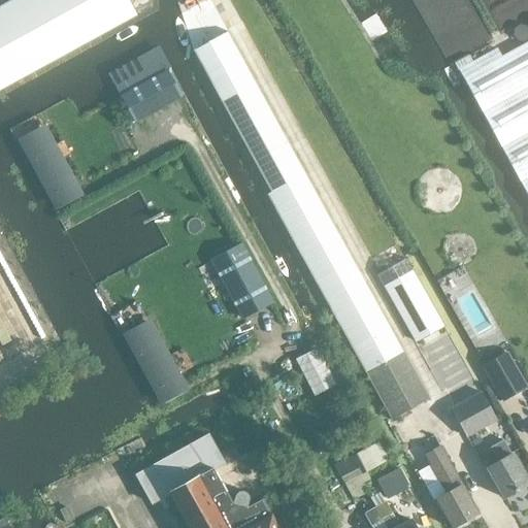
[(0,91),(137,17),(127,0),(10,0),(0,6),(0,91)]
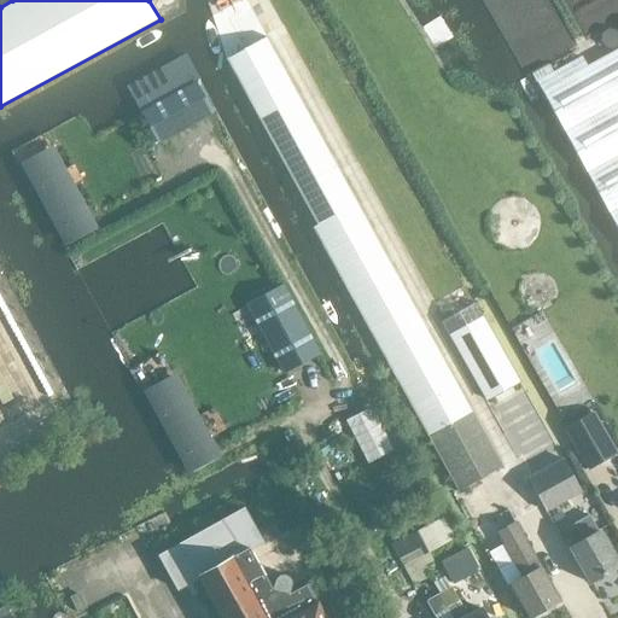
[(502,467),(266,36),(245,0),(243,0),(215,16),(235,53),(225,59),(316,225),(312,227),(458,491),(502,467)]
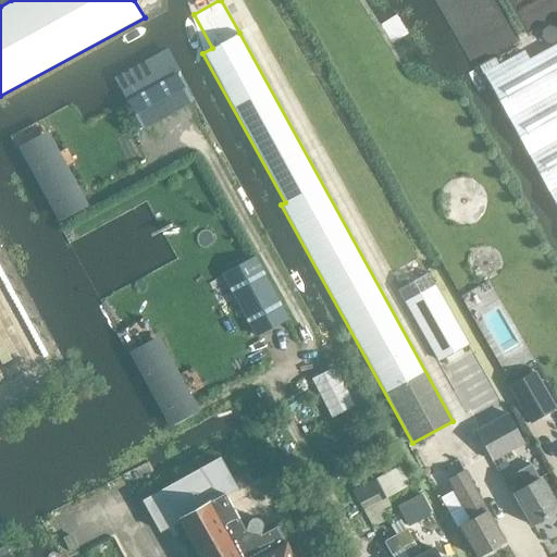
[(482,73),(556,210),(556,44),(528,60),(518,45),(480,67),(483,72),(482,73)]
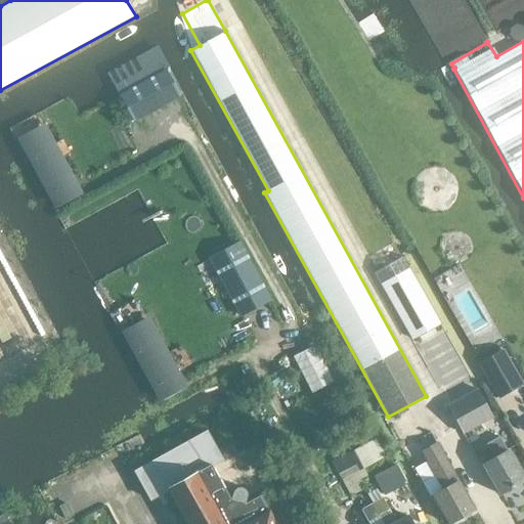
[(165,72),(121,96),(133,120),(178,95),(165,72)]
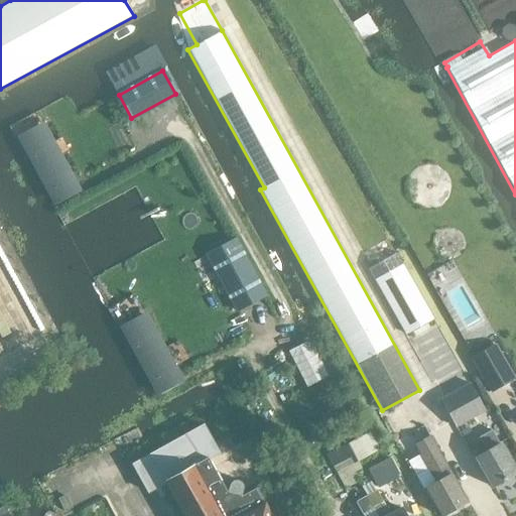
[(0,347),(14,346),(46,330),(0,238),(0,347)]
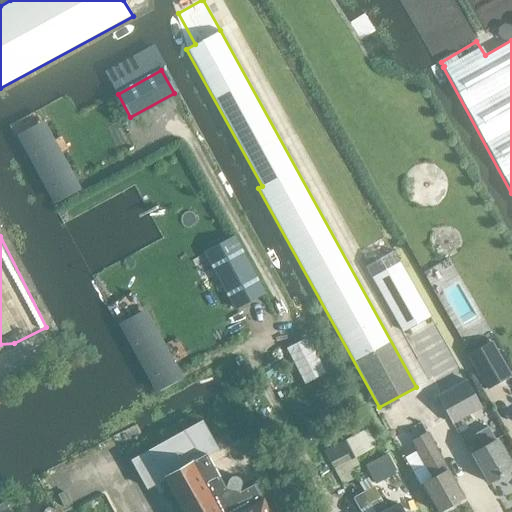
[(233,237),(205,252),(235,309),(263,293),(233,237)]
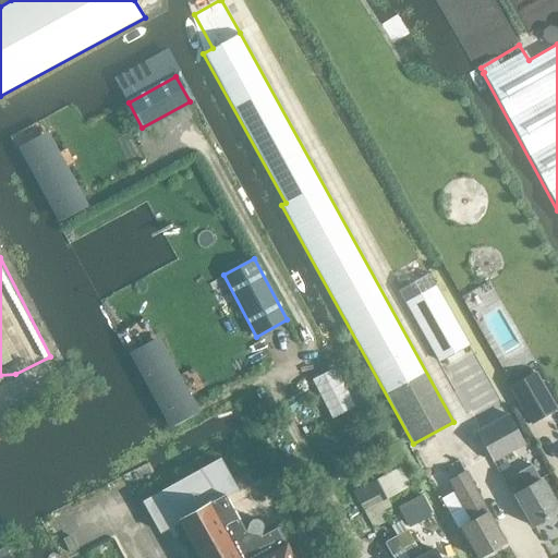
[(475,428),(506,411),(428,274),(398,291),(475,428)]
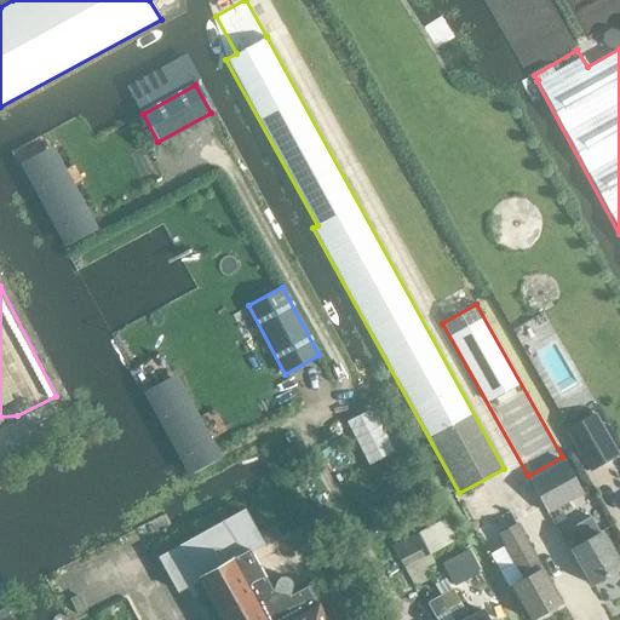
[(181,371),(145,388),(188,474),(223,457),(181,371)]
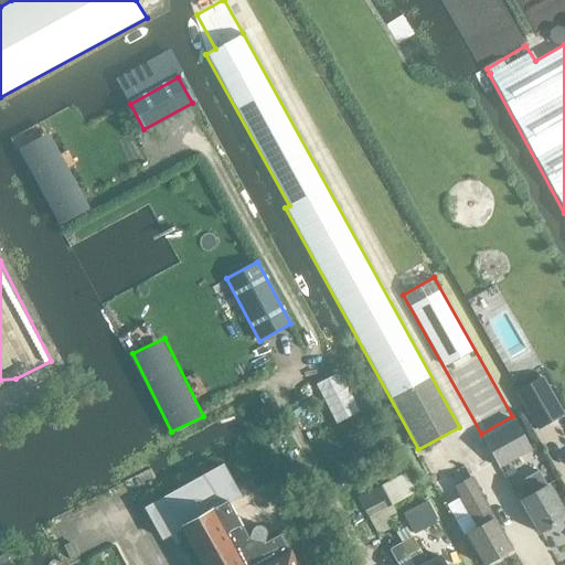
[(338,422),(363,408),(342,369),(317,381),(338,422)]
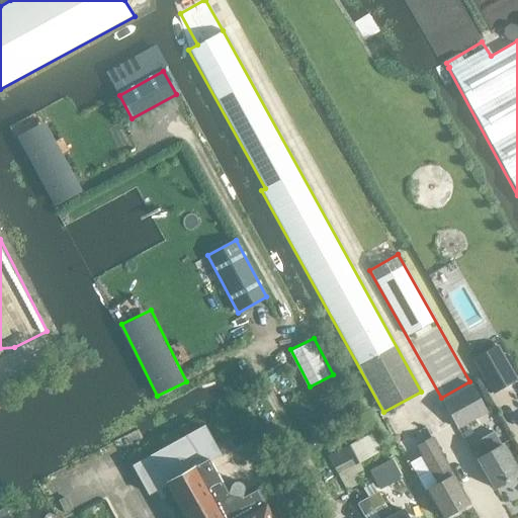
[(497,346),(473,360),(493,393),(516,379),(497,346)]
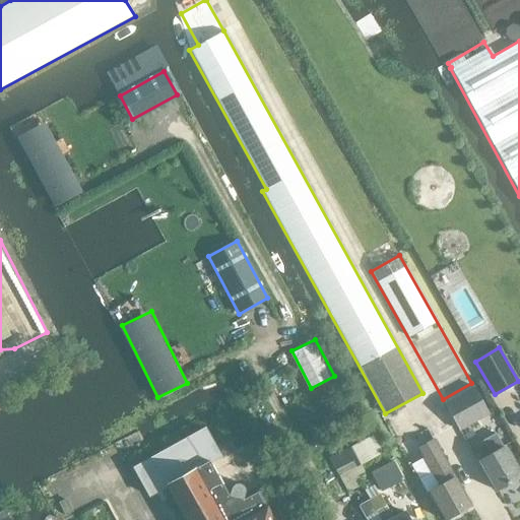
[(444,403),(459,430),(488,413),(473,386),(444,403)]
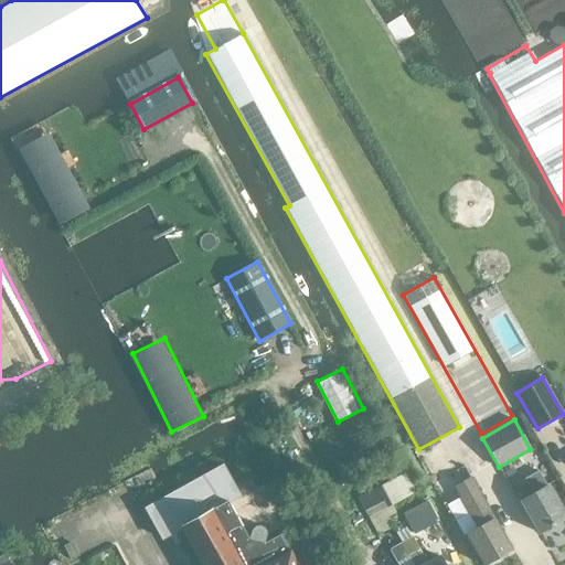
[(265,534),(265,531),(265,530),(263,526),(258,525),(254,526),(252,528),(249,531),(247,539),(227,502),(238,496),(222,466),(166,498),(201,564),(295,564),(274,529),(265,534)]
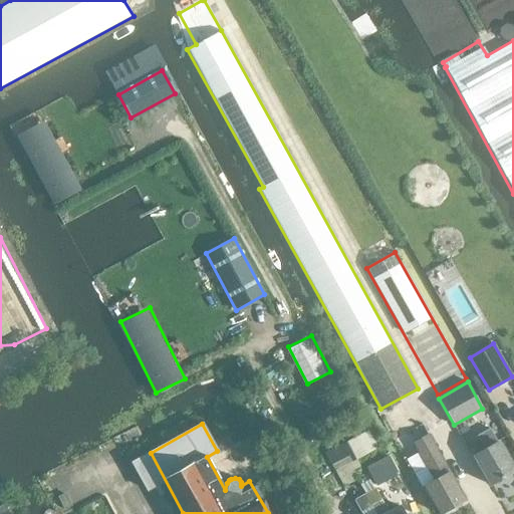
[(406,433),(433,481),(424,486),(440,513),(441,513),(464,501),(421,424),(406,433)]
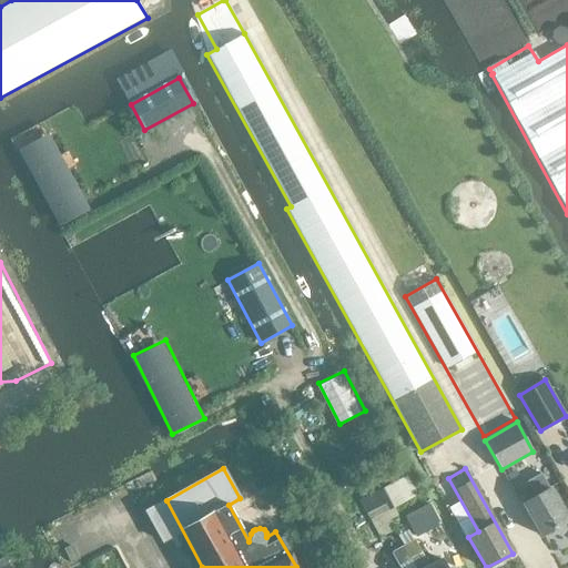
[(541,536),(564,524),(567,520),(549,487),(541,473),(526,482),(534,495),(521,503),(541,536)]
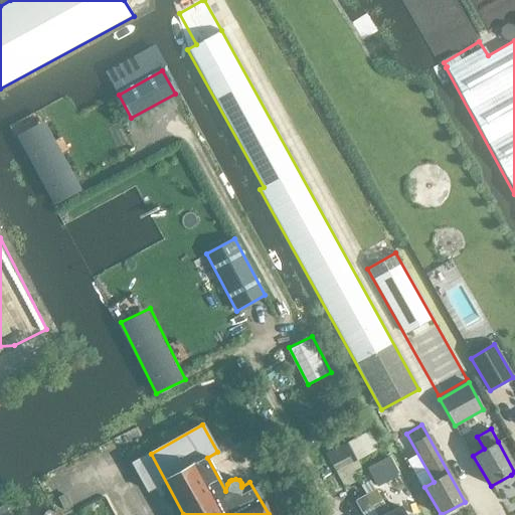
[(325,454),(344,489),(357,481),(352,473),(360,468),(356,461),(378,449),(369,431),(325,454)]
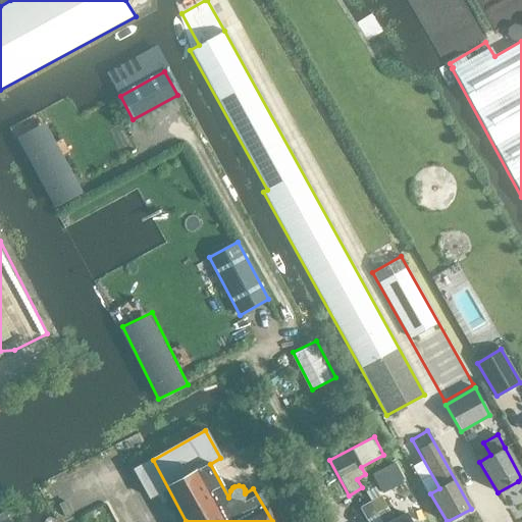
[(397,464),(372,476),(382,494),(406,483),(397,464)]
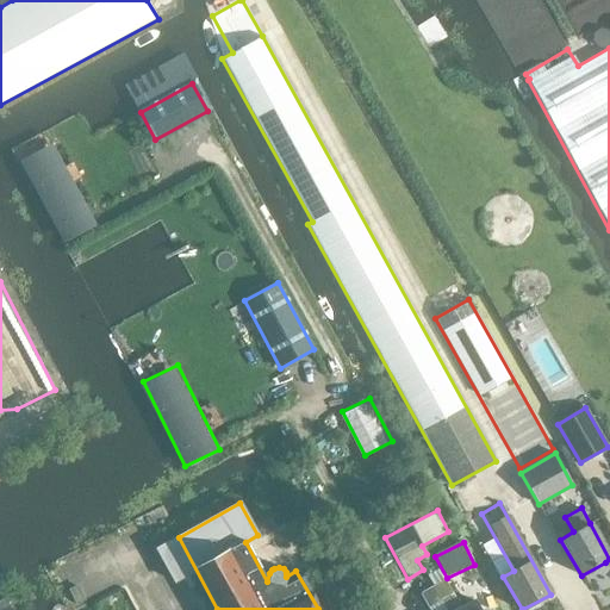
[(365,560),(387,598),(404,589),(381,551),(365,560)]
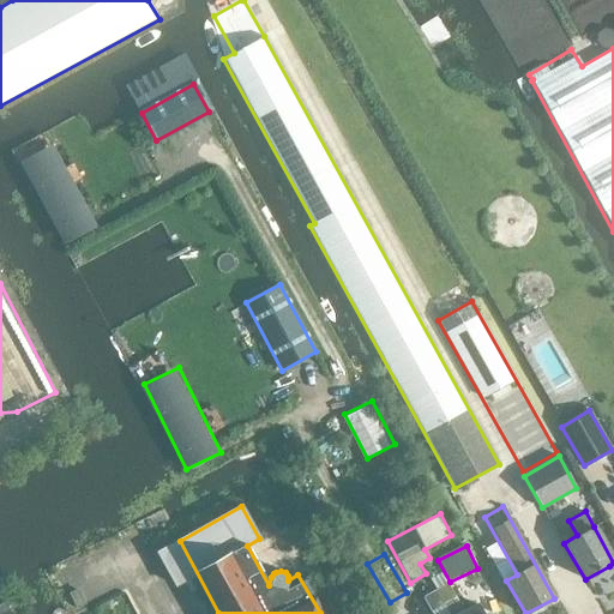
[(443,606),(456,599),(447,583),(434,590),(443,606)]
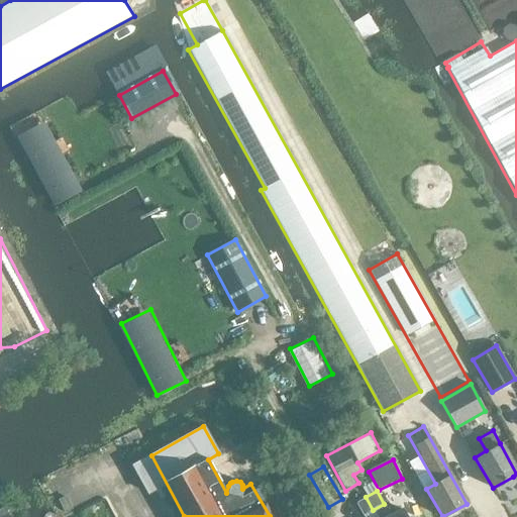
[(373,510),(366,497),(354,503),(363,516),(373,510)]
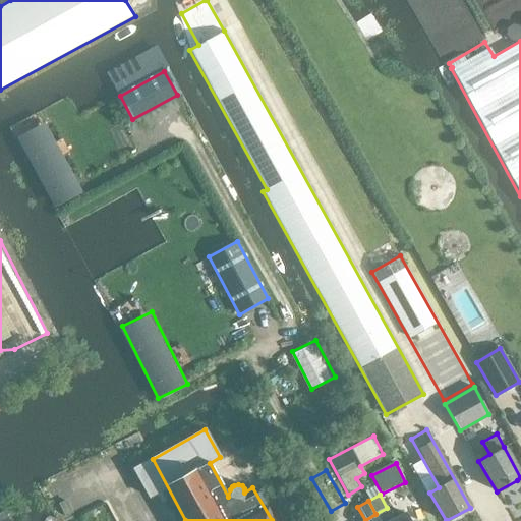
[(409,508),(415,520),(426,520),(417,504),(409,508)]
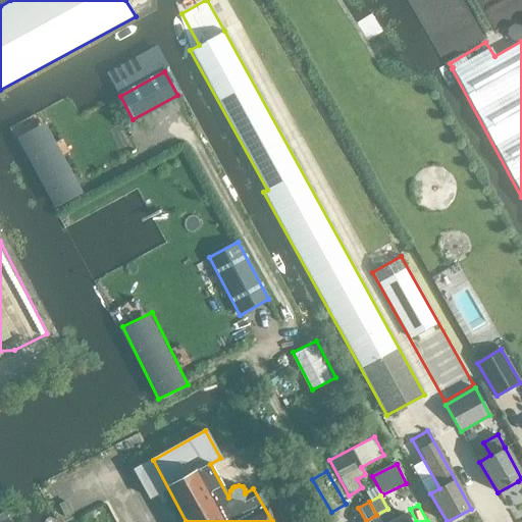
[(386,521),(409,521),(404,512),(386,521)]
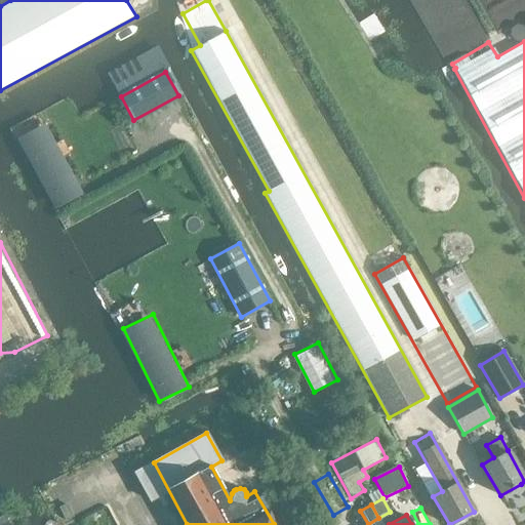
[(8,524),(3,516),(0,517),(0,524),(8,524)]
